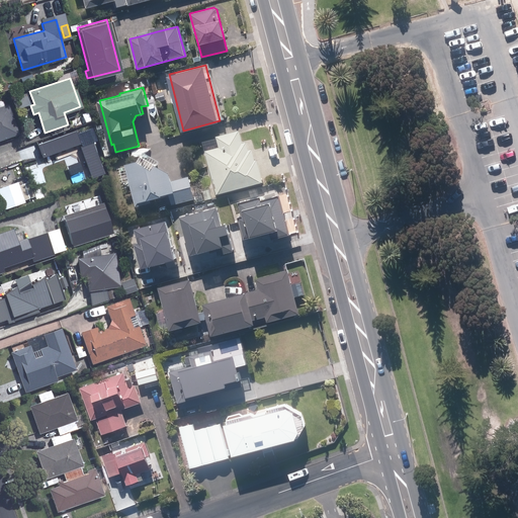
[(0,139),(17,134),(7,104),(0,106),(0,139)]
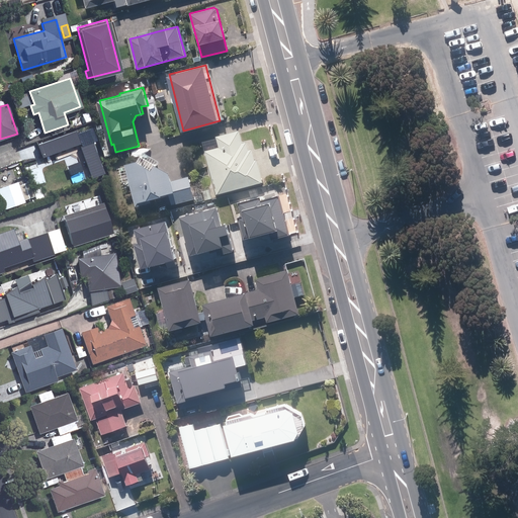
[(81,116),(70,119),(72,126),(83,122),(81,116)]
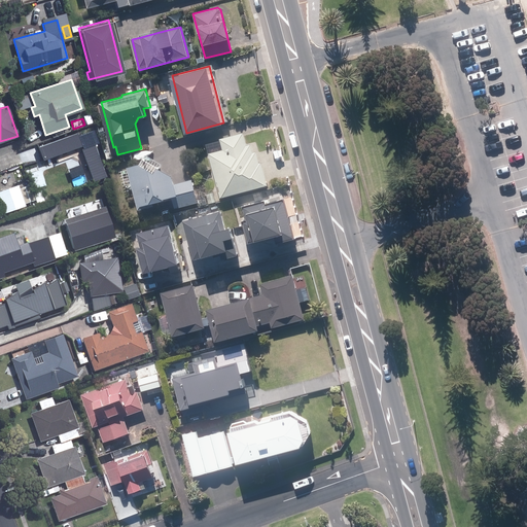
[(104,125),(96,127),(98,134),(105,132),(104,125)]
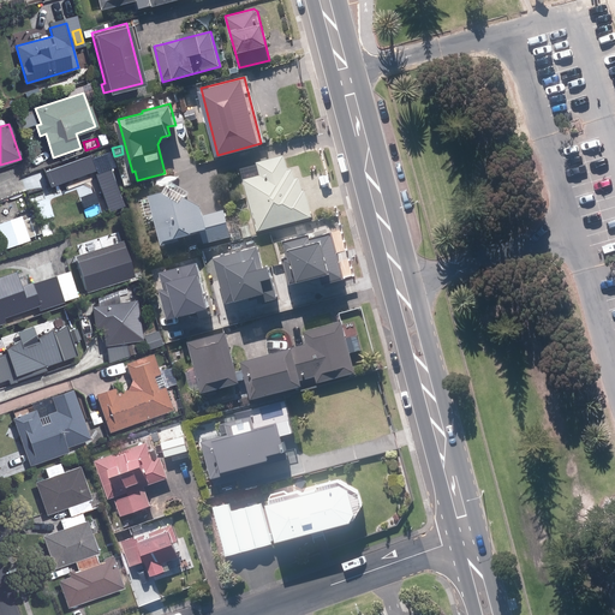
[(46,172),(52,189),(96,172),(90,155),(46,172)]
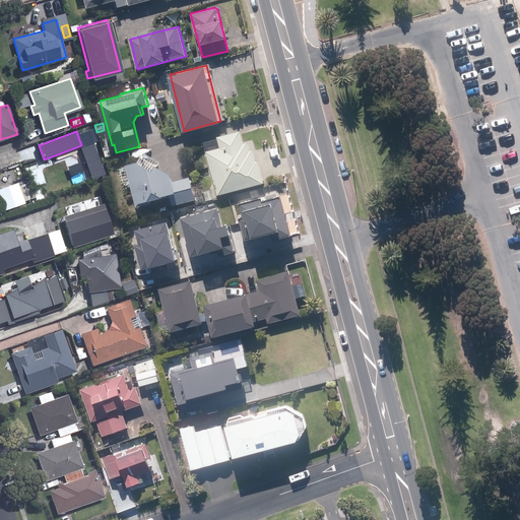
[(220,148),(207,151),(218,194),(264,183),(259,160),(256,160),(253,150),(250,150),(248,142),(243,143),(240,132),(217,137),(220,148)]
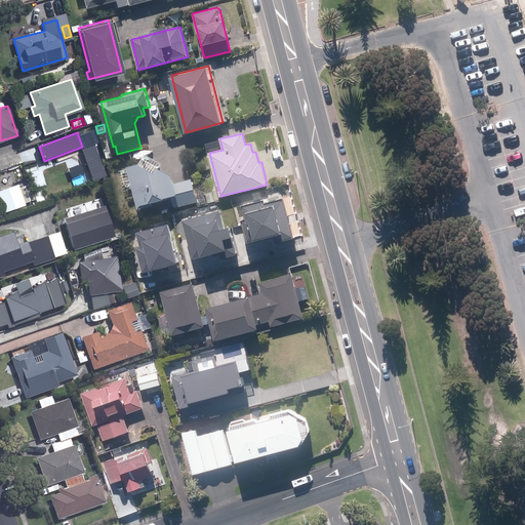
[(96,144),(82,149),(93,182),(108,176),(96,144)]
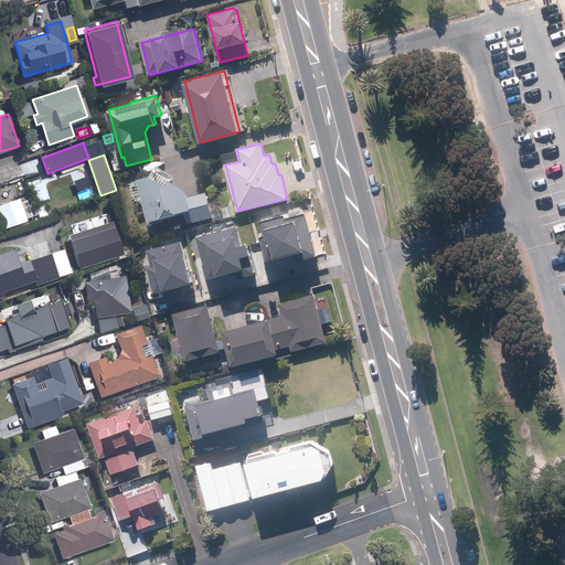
[(151,176),(139,180),(150,223),(187,214),(189,223),(213,217),(206,192),(188,198),(185,188),(172,180),(169,185),(151,176)]
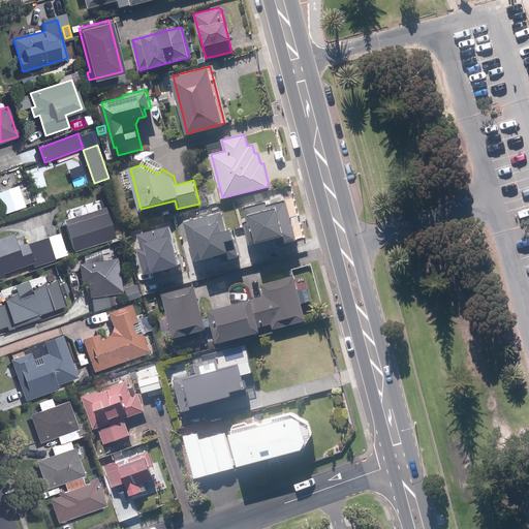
[(17,185),(0,190),(0,201),(4,214),(25,207),(17,185)]
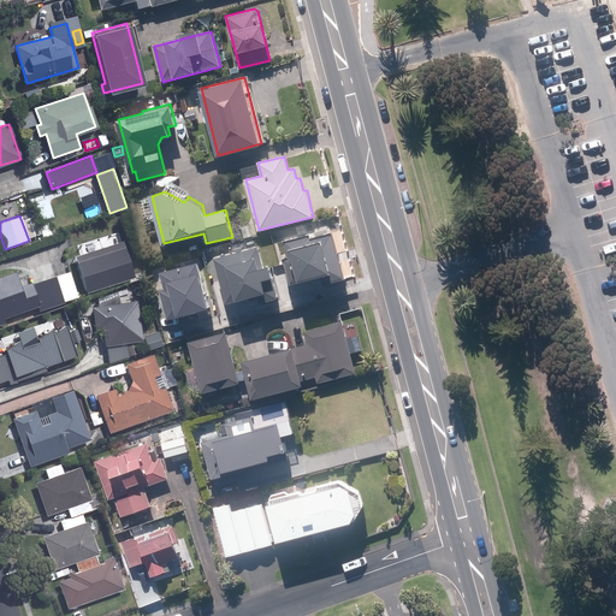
[(241,226),(244,237),(252,235),(249,224),(241,226)]
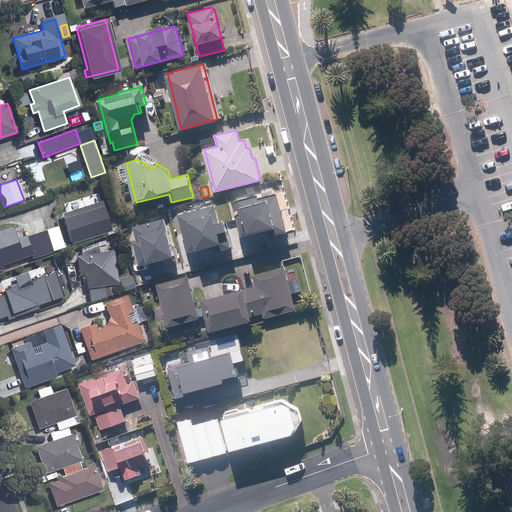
[(235,216),(240,237),(266,230),(268,237),(285,232),(276,194),(257,198),(257,196),(236,201),(239,215),(235,216)]
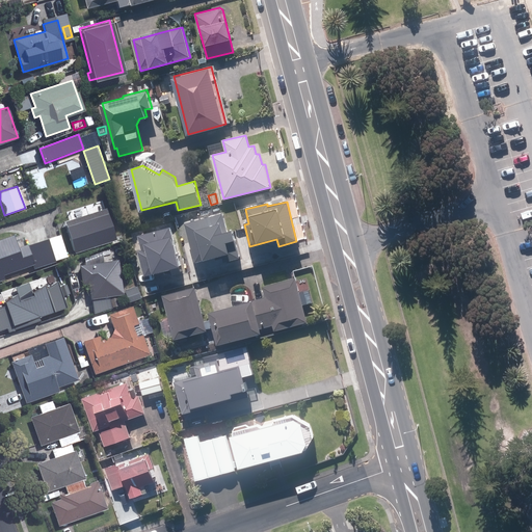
[(104,207),(63,220),(74,251),(114,239),(104,207)]
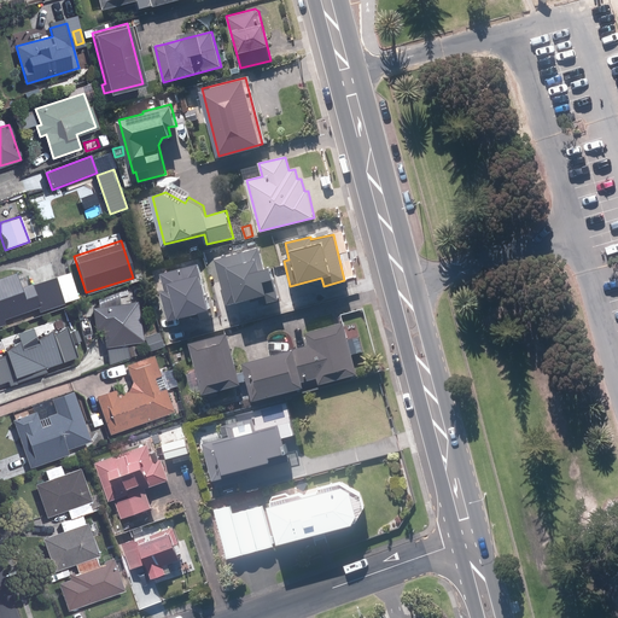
[(214,260),(226,305),(263,295),(266,303),(278,299),(269,269),(263,270),(257,248),(214,260)]
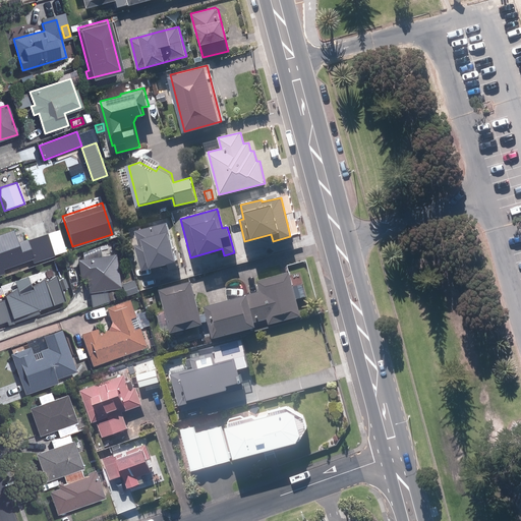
[(134,246),(140,271),(166,265),(168,271),(177,269),(166,223),(134,231),(138,245),(134,246)]
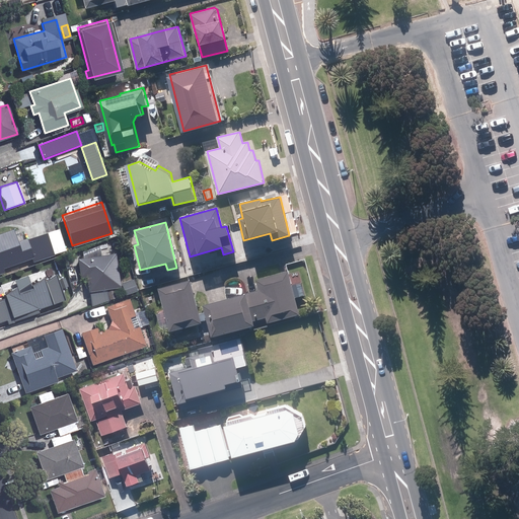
[(57,228),(33,236),(41,257),(64,249),(57,228)]
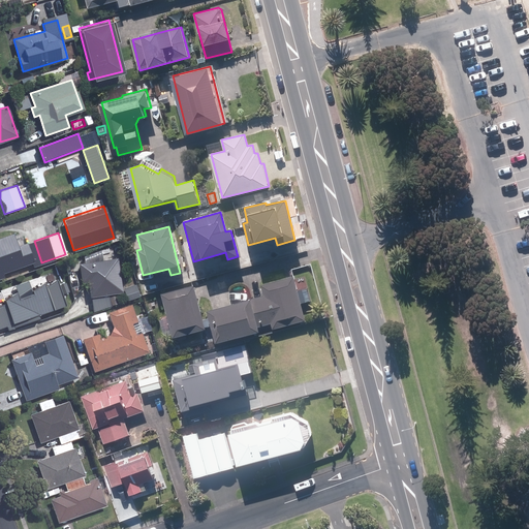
[(13,234),(0,238),(0,280),(5,279),(3,273),(34,262),(27,243),(19,246),(13,234)]
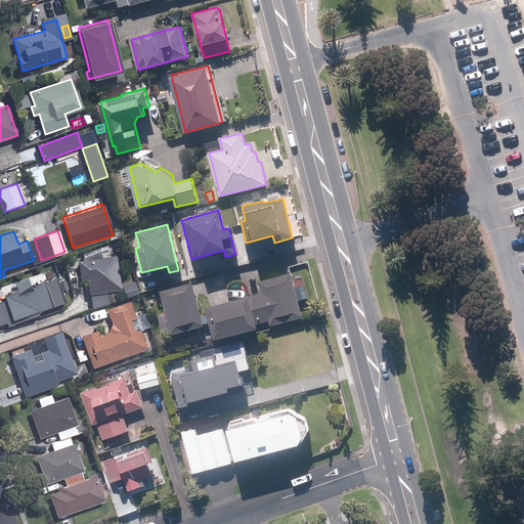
[(89,280),(91,295),(124,291),(119,256),(80,261),(82,280),(89,280)]
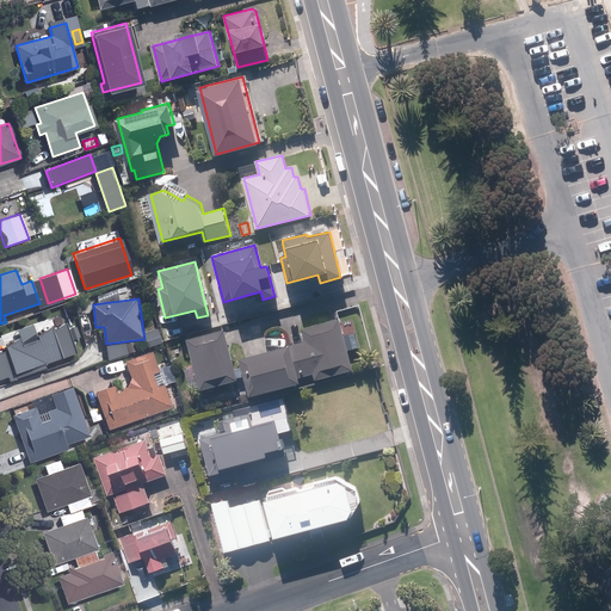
[(289,344),(298,376),(313,372),(314,378),(352,369),(339,318),(301,328),(303,340),(289,344)]
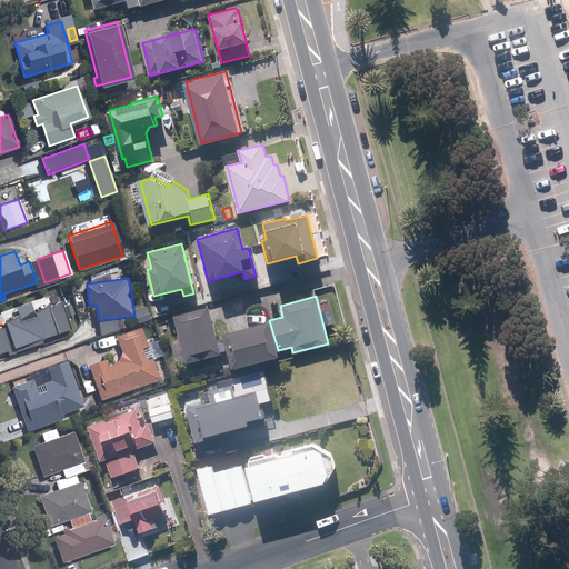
[(0,329),(0,353),(8,351),(10,356),(45,345),(42,339),(71,330),(62,301),(52,309),(50,303),(36,313),(32,302),(17,307),(20,316),(8,323),(9,327),(0,329)]
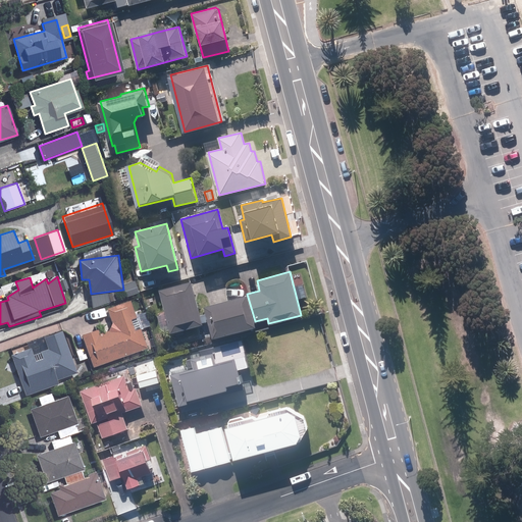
[(193,279),(161,288),(172,331),(204,323),(193,279)]
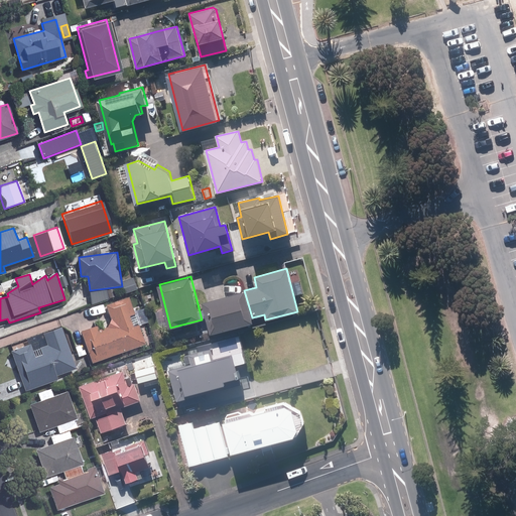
[(122,282),(127,293),(139,288),(134,278),(122,282)]
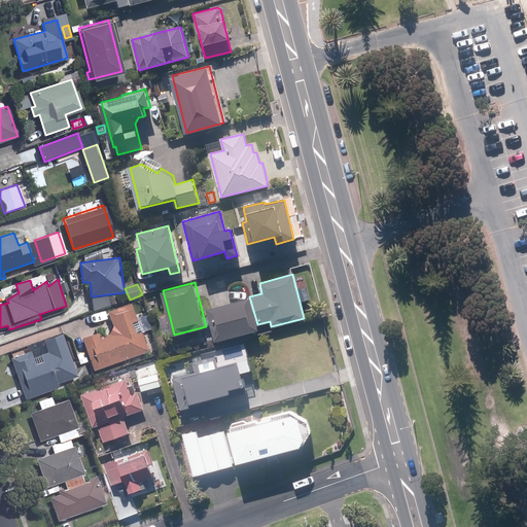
[(249,294),(205,307),(214,339),(257,326),(257,324),(249,296),(249,294)]
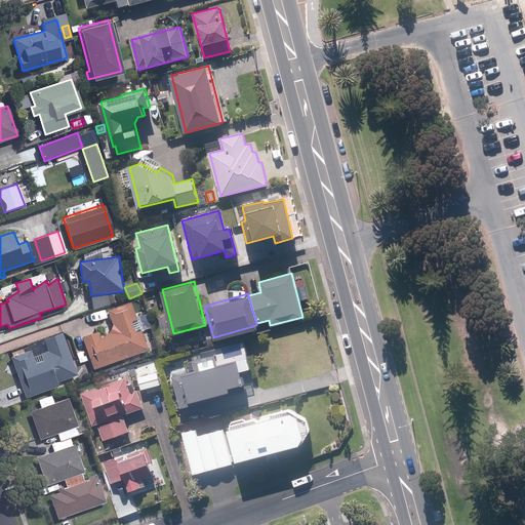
[(95,330),(81,335),(92,368),(147,349),(129,300),(107,309),(114,330),(97,336),(95,330)]
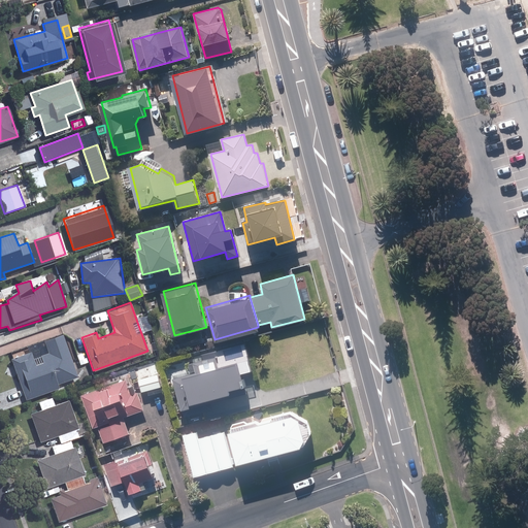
[(61,333),(42,340),(46,353),(32,358),(29,352),(10,358),(25,399),(58,387),(56,384),(76,376),(61,333)]
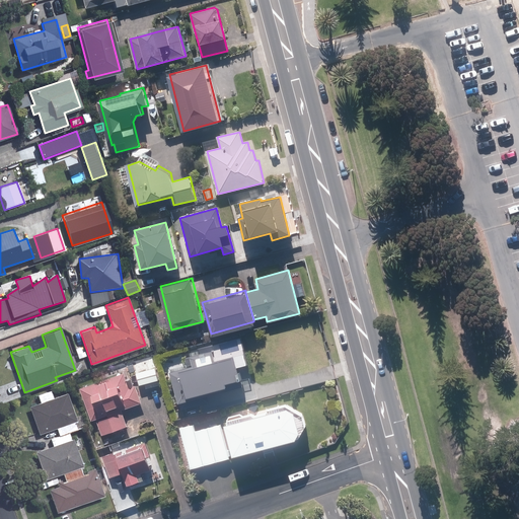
[(175,332),(177,340),(184,338),(182,330),(175,332)]
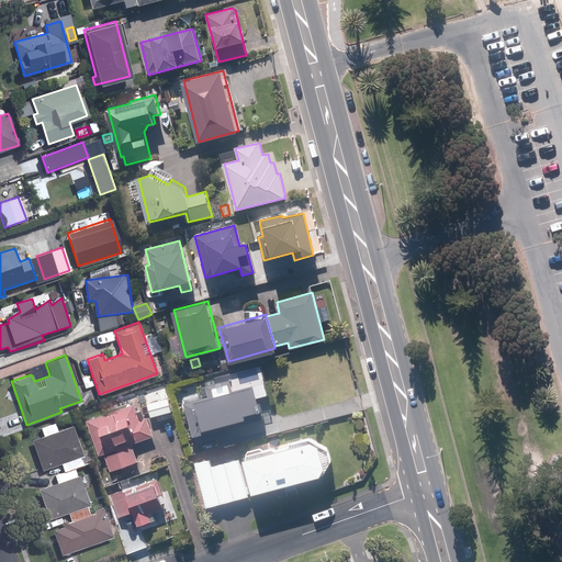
[(182,405),(192,439),(261,419),(256,400),(269,395),(260,366),(214,379),(215,383),(199,389),(202,398),(182,405)]
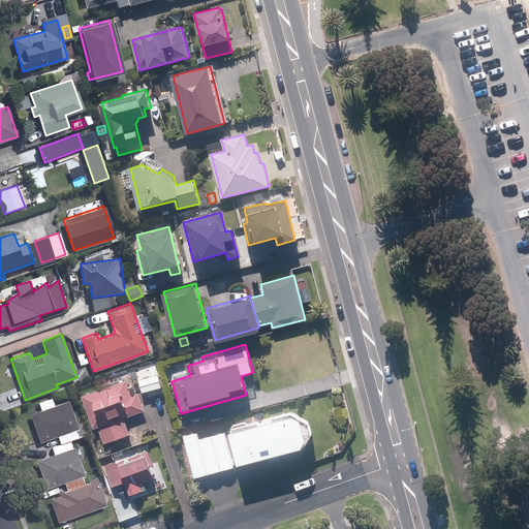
[(154,363),(134,368),(141,394),(161,387),(154,363)]
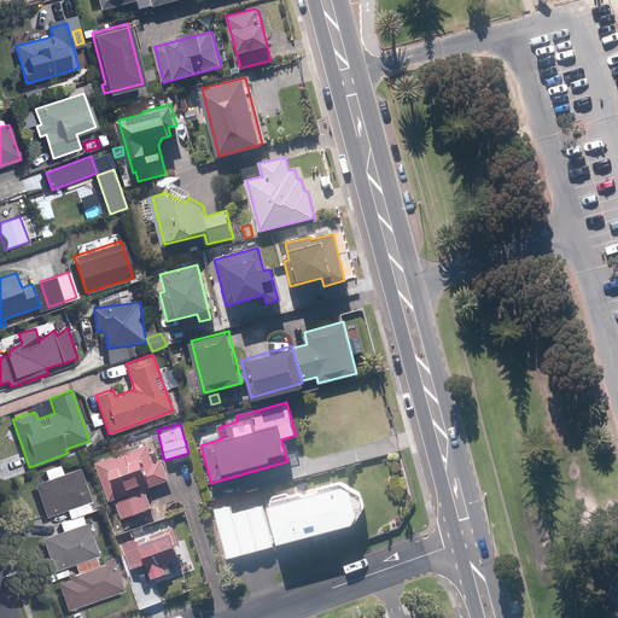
[(129,496),(115,502),(121,517),(151,506),(144,488),(168,478),(161,458),(153,461),(146,443),(95,461),(109,500),(127,493),(129,496)]
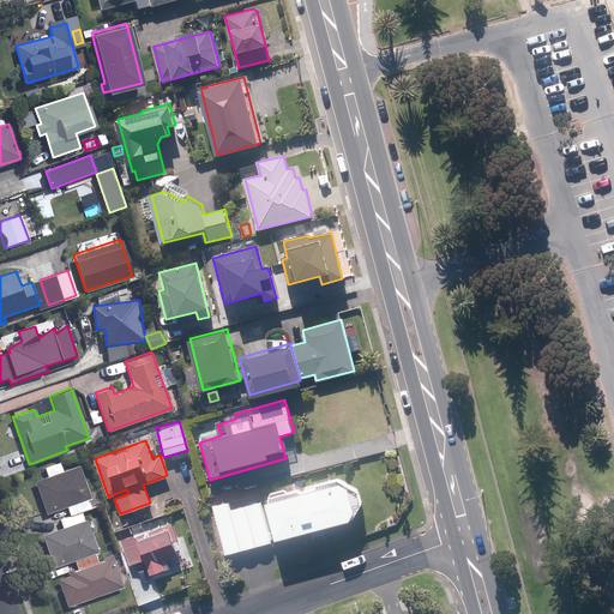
[(36,482),(47,513),(66,506),(88,499),(90,498),(79,467),(36,482)]
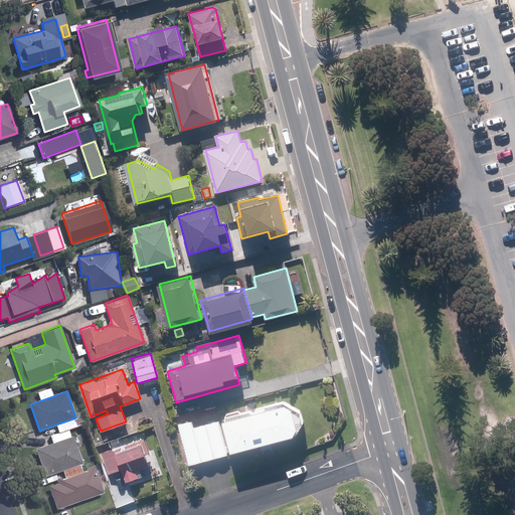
[(264,406),(253,408),(251,407),(228,414),(237,450),(293,435),(302,419),(299,408),(285,400),(264,406)]
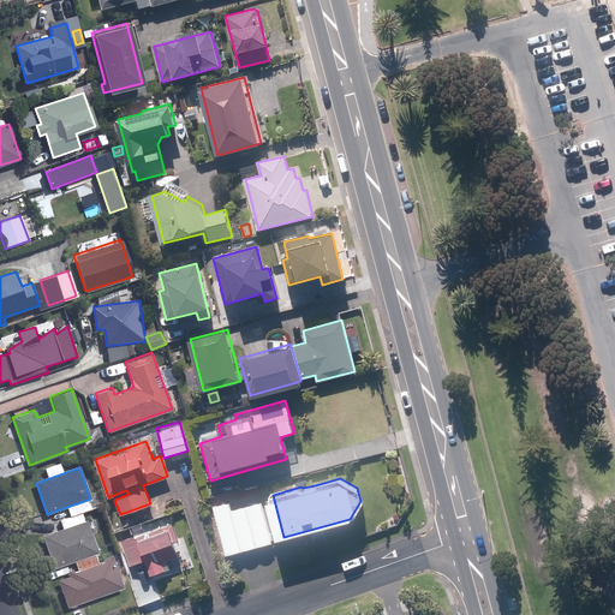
[(228,502),(213,506),(225,554),(270,543),(261,502),(230,509),(228,502)]
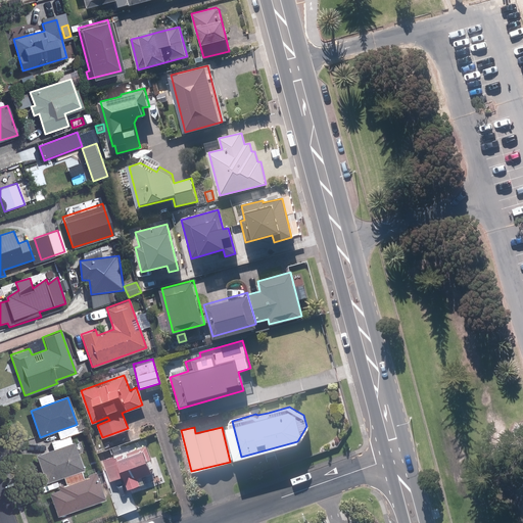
[(74,444),(74,443),(36,456),(46,483),(62,477),(80,471),(83,470),(78,455),(74,444)]
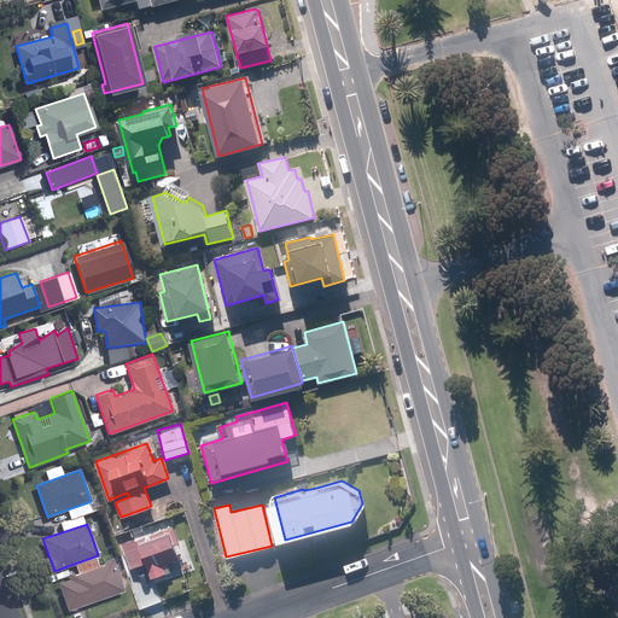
[(135,537),(121,542),(130,567),(145,561),(150,575),(164,570),(162,565),(179,558),(173,543),(178,541),(172,526),(136,540),(135,537)]
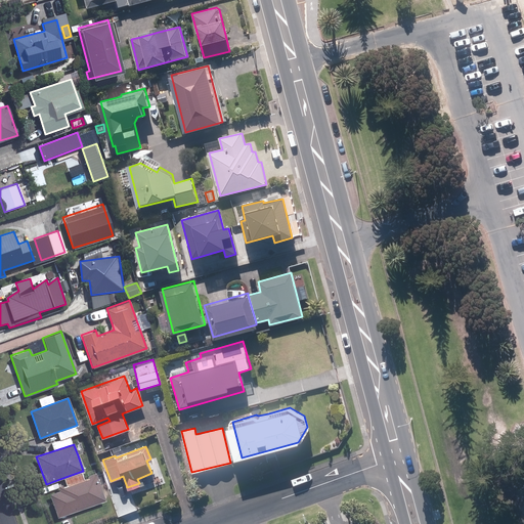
[(49,493),(51,501),(46,504),(50,516),(56,514),(57,517),(104,500),(95,473),(87,475),(88,478),(83,480),(80,472),(62,478),(64,483),(56,486),(58,490),(49,493)]
